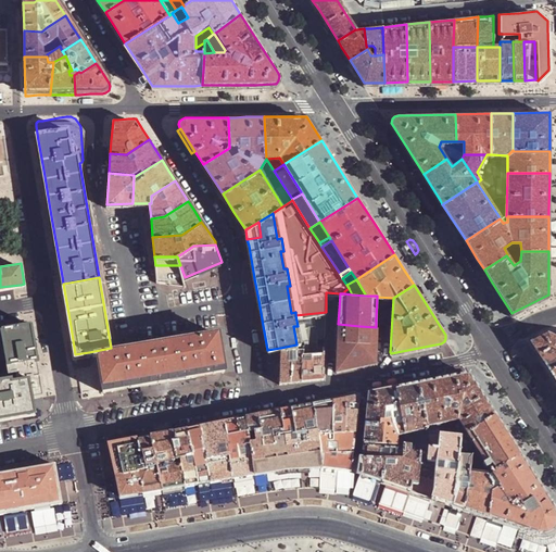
[(326,312),(295,315),(298,326),(293,326),(297,345),(280,348),(302,348),(302,353),(325,351),(325,345),(326,316),(326,312)]
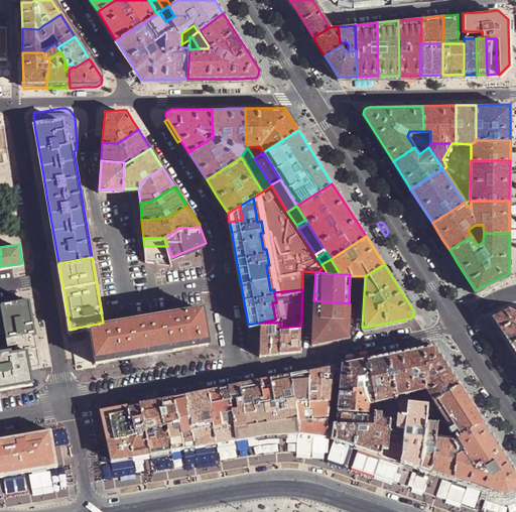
[(28,298),(2,303),(6,325),(9,343),(10,351),(36,346),(32,324),(28,298)]
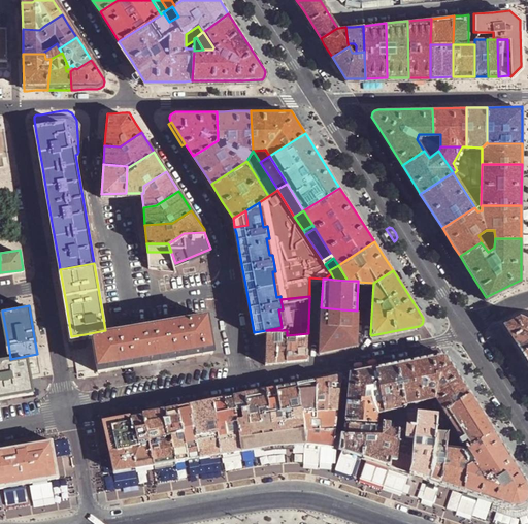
[(341,309),(321,307),(321,316),(321,323),(340,326),(341,309)]
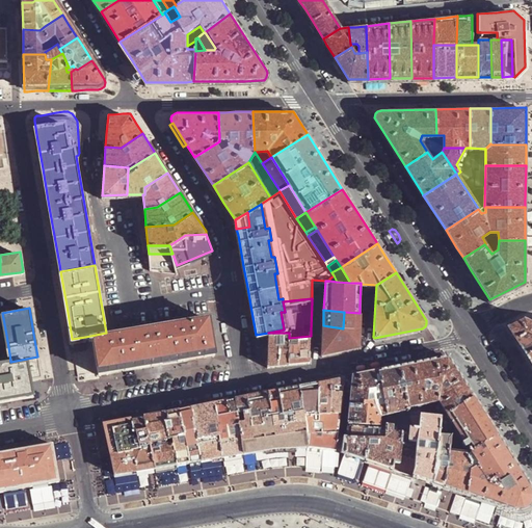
[(358,320),(360,313),(344,312),(343,328),(358,330),(358,320)]
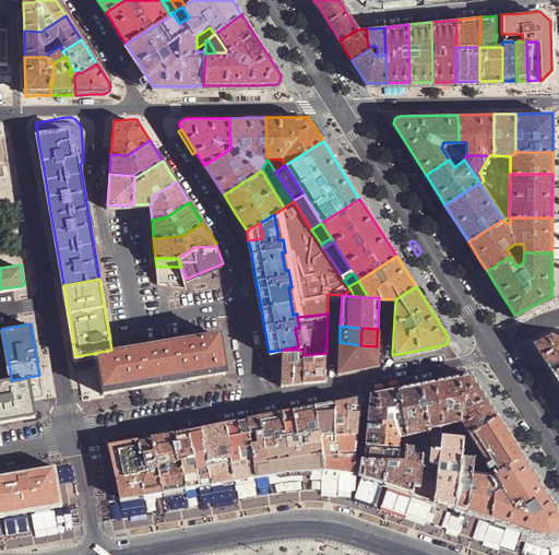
[(95,356),(97,356),(99,366),(102,378),(104,391),(119,388),(166,380),(211,373),(226,370),(219,332),(111,351),(111,350),(90,354),(90,356),(94,355),(95,356)]
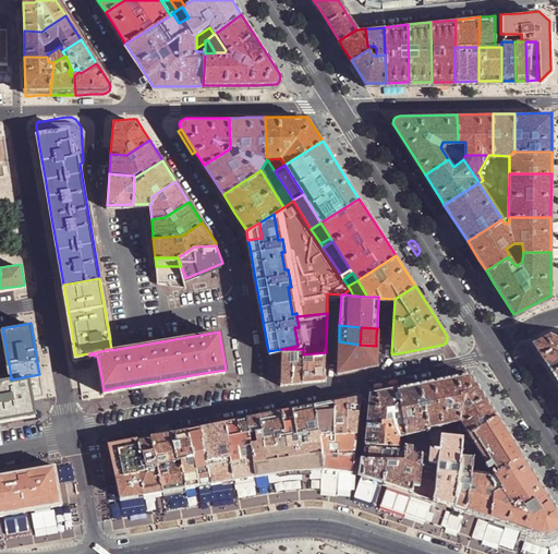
[(541,356),(550,372),(557,366),(557,337),(548,333),(532,341),(541,356)]
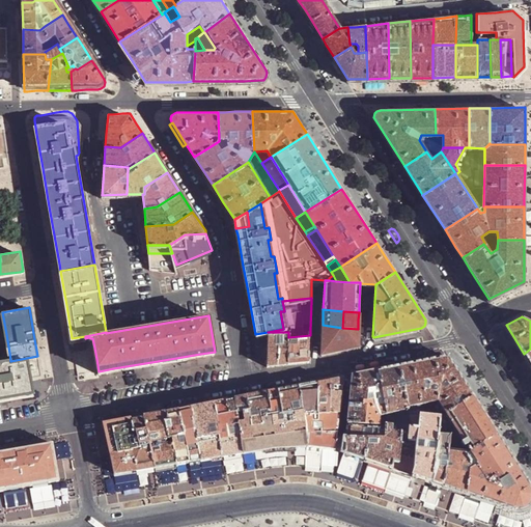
[(342,328),(323,325),(322,341),(320,353),(341,349),(342,328)]
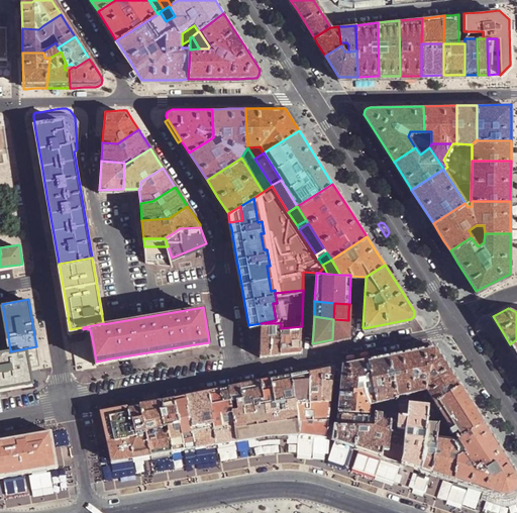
[(348,320),(333,319),(332,339),(348,335),(348,324),(348,320)]
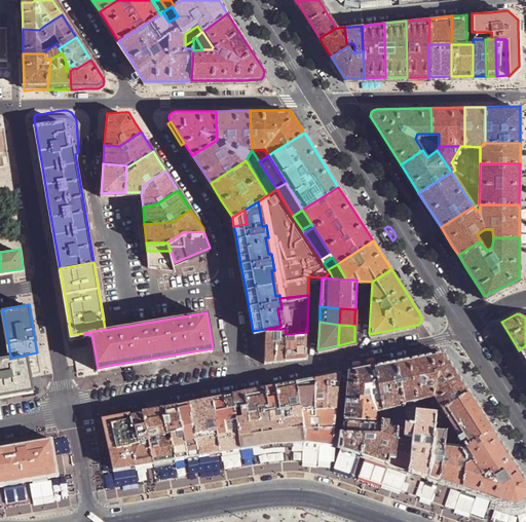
[(286,329),(265,329),(265,340),(264,361),(274,359),(285,358),(286,334),(286,329)]
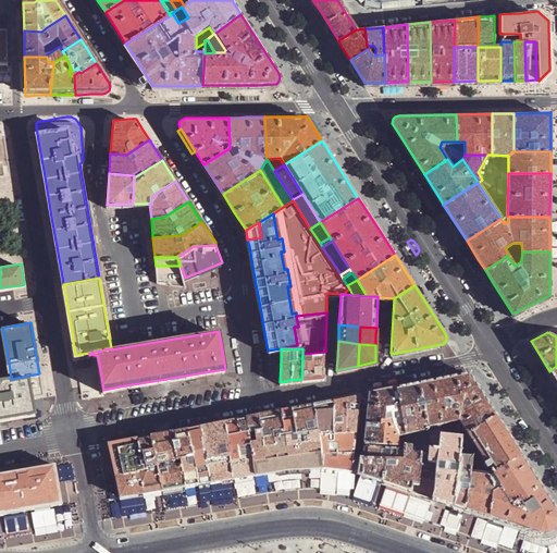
[(325,352),(302,354),(301,379),(311,378),(324,377),(325,352)]
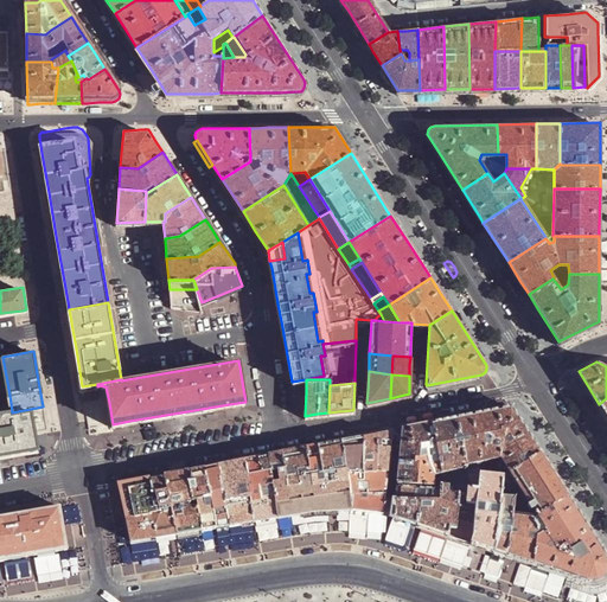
[(97,384),(82,386),(83,394),(98,391),(97,386),(97,384)]
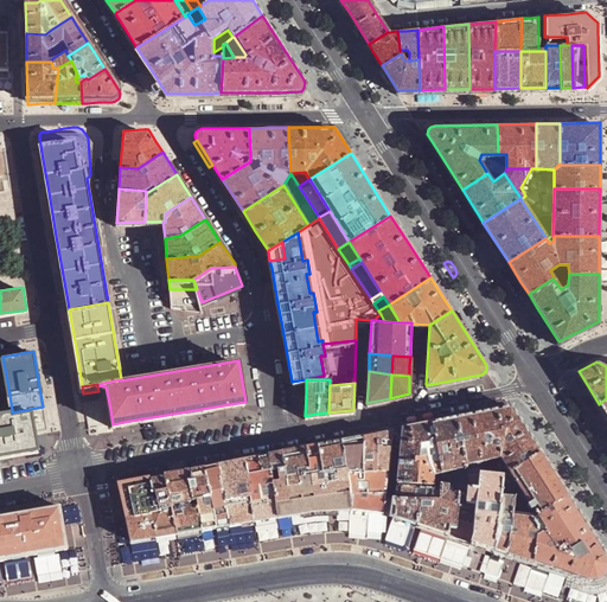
[(11,403),(0,404),(0,414),(12,412),(11,403)]
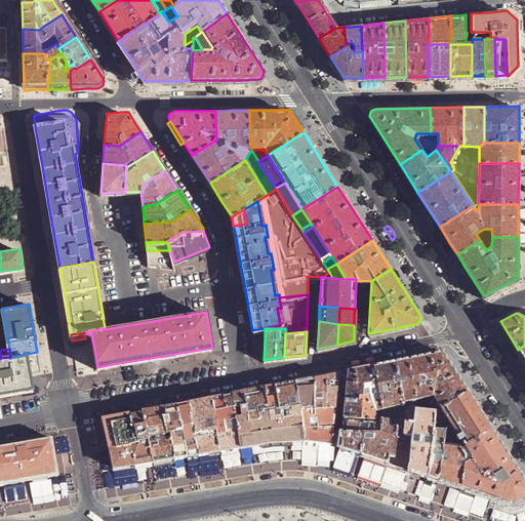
[(394,359),(402,400),(413,397),(432,394),(440,406),(468,390),(455,370),(442,350),(394,359)]
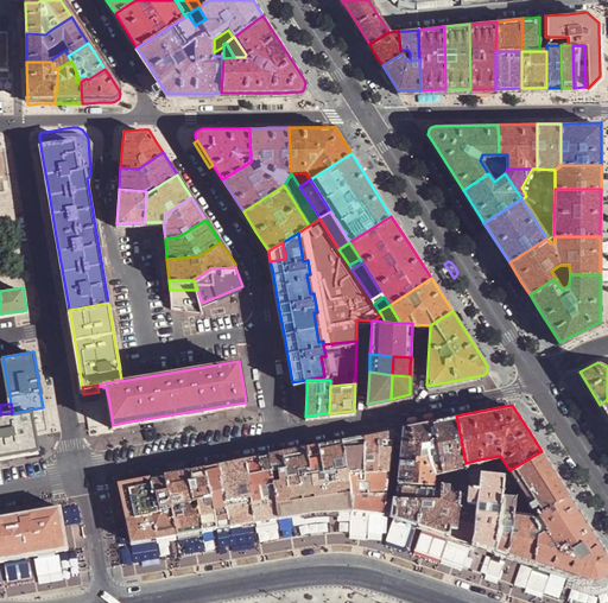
[(0,455),(18,452),(38,449),(35,432),(48,430),(43,407),(12,413),(0,414),(0,455)]
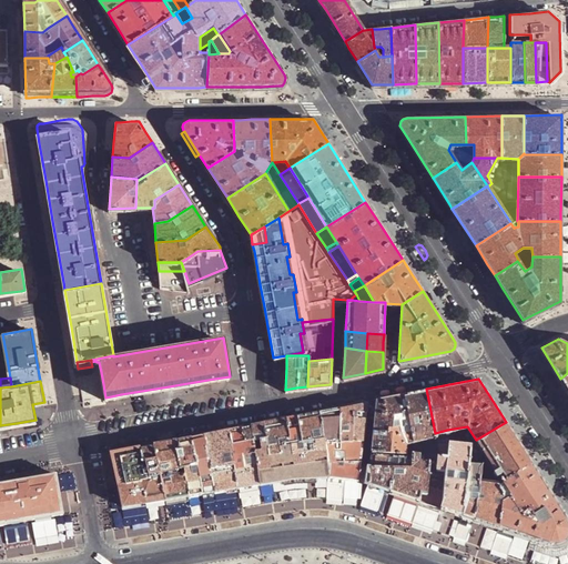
[(413,392),(404,393),(412,441),(435,436),(435,433),(426,389),(413,392)]
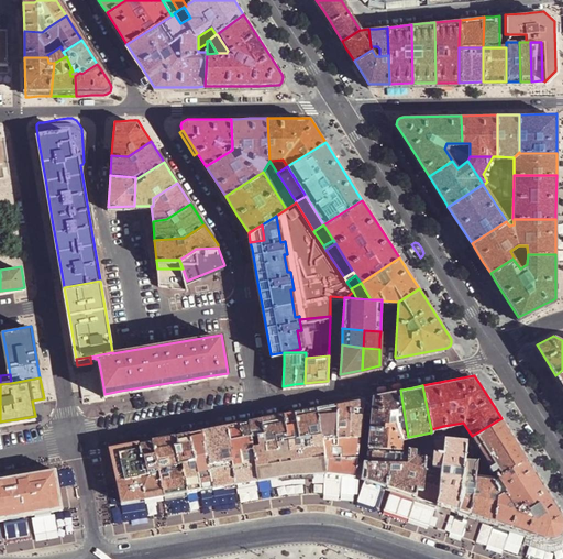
[(373,395),(367,447),(401,449),(400,438),(408,437),(400,390),(387,393),(373,395)]
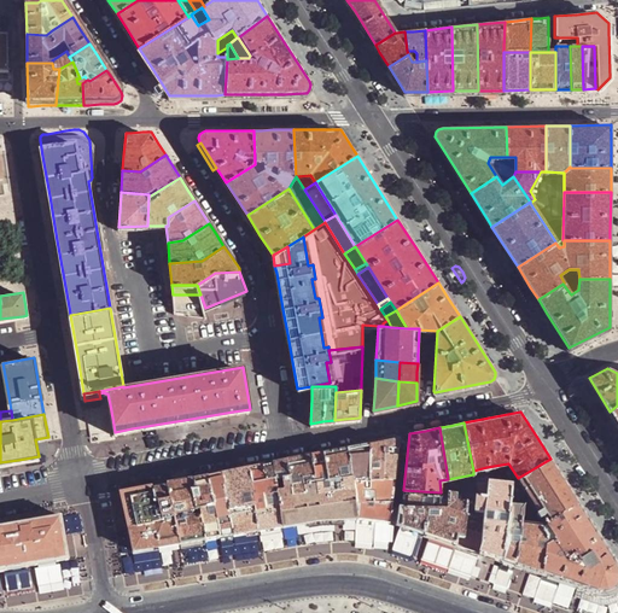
[(398,436),(383,438),(382,477),(395,477),(398,436)]
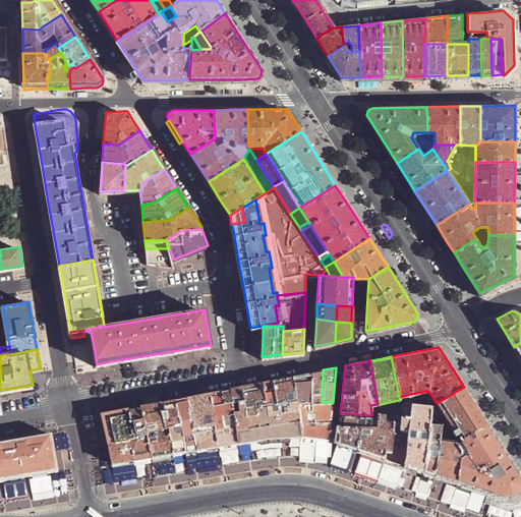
[(315,370),(310,371),(310,403),(322,402),(323,369),(315,370)]
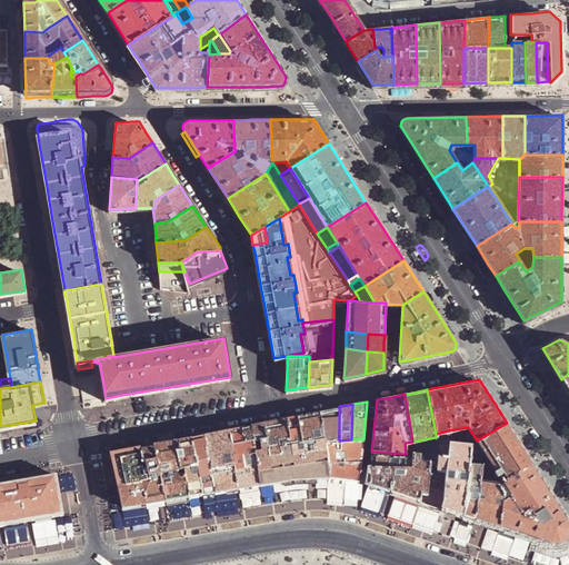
[(327,408),(318,410),(322,437),(322,442),(339,440),(339,406),(327,408)]
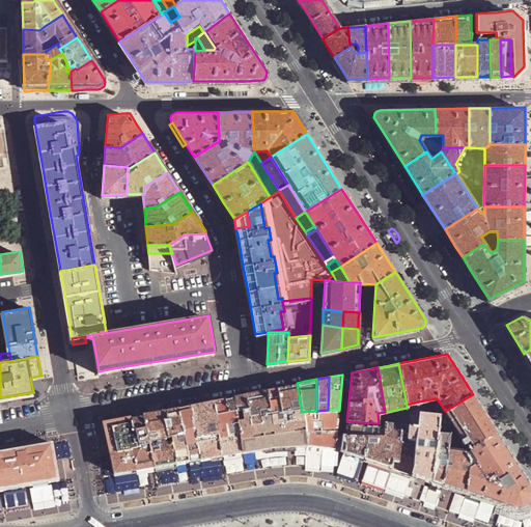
[(285,385),(277,386),(281,412),(289,411),(301,408),(297,383),(285,385)]
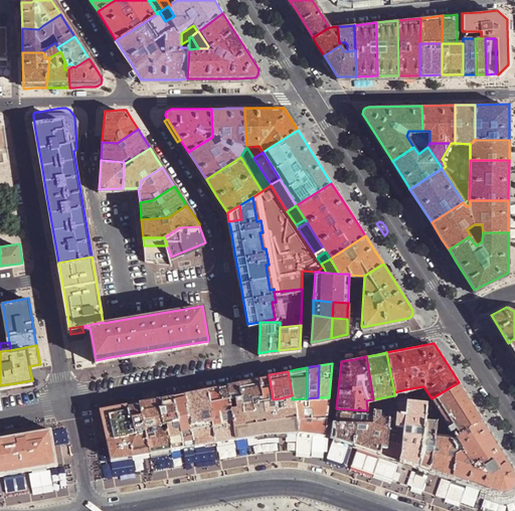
[(269,374),(259,377),(261,394),(262,401),(273,399),(269,374)]
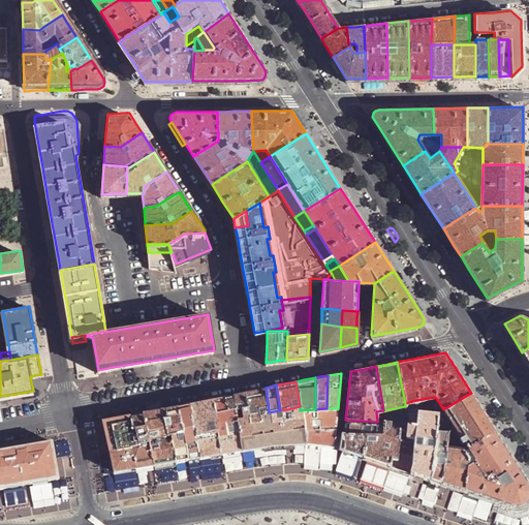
[(253,390),(244,392),(247,406),(249,423),(259,421),(258,414),(257,407),(268,405),(266,388),(253,390)]
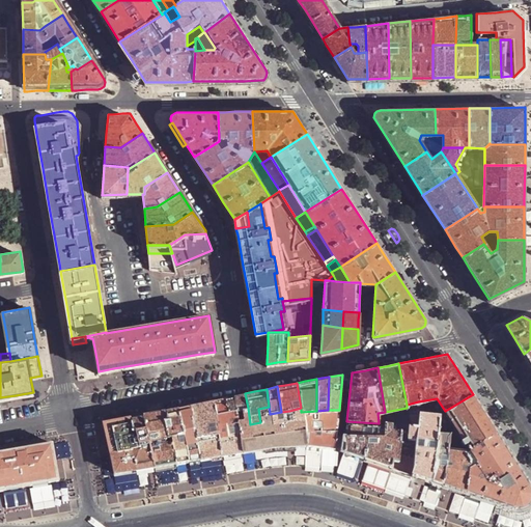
[(239,394),(233,395),(236,410),(248,408),(245,393),(239,394)]
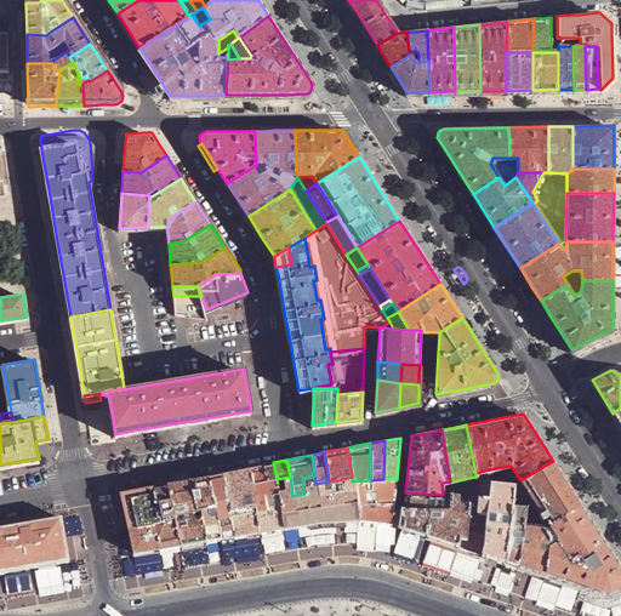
[(553,461),(520,480),(513,485),(512,497),(524,498),(524,506),(523,517),(531,511),(541,525),(542,528),(580,503),(567,482),(553,461)]
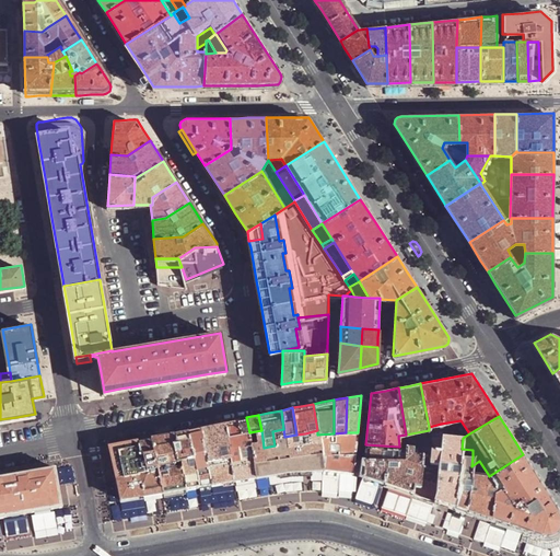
[(242,418),(237,418),(240,432),(249,432),(246,417),(242,418)]
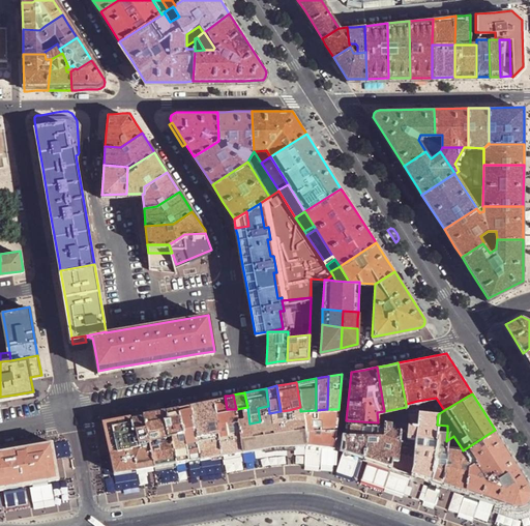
[(225,396),(212,398),(222,453),(234,450),(242,449),(236,409),(227,409),(225,396)]
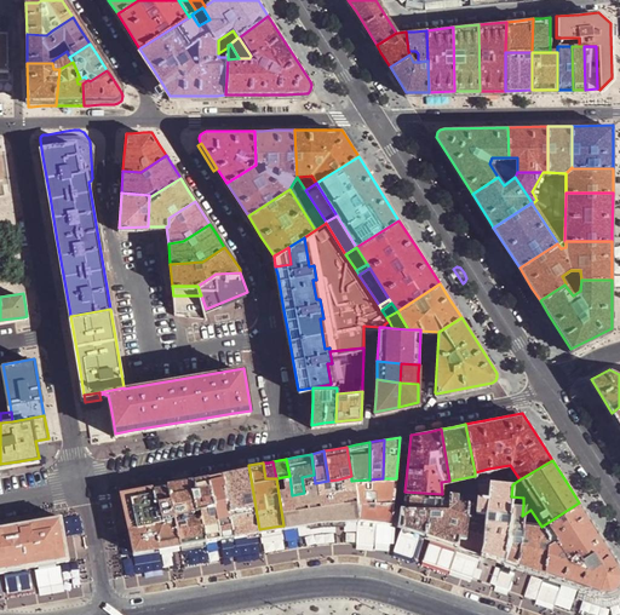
[(229,470),(220,471),(233,533),(244,532),(259,529),(248,465),(229,470)]
